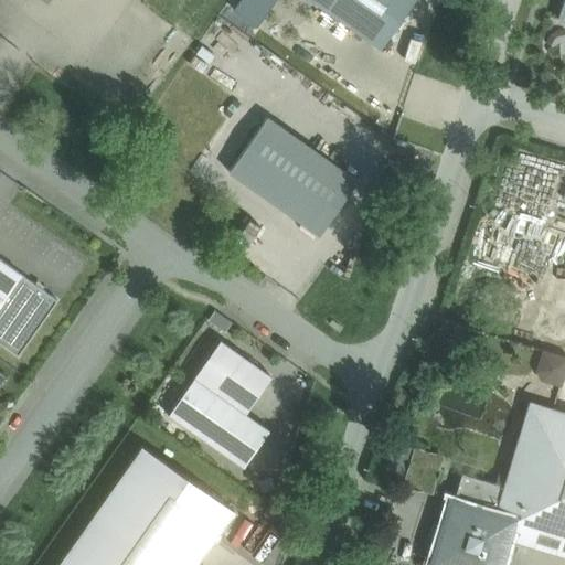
[(413,0),(312,0),(382,46),(413,0)]
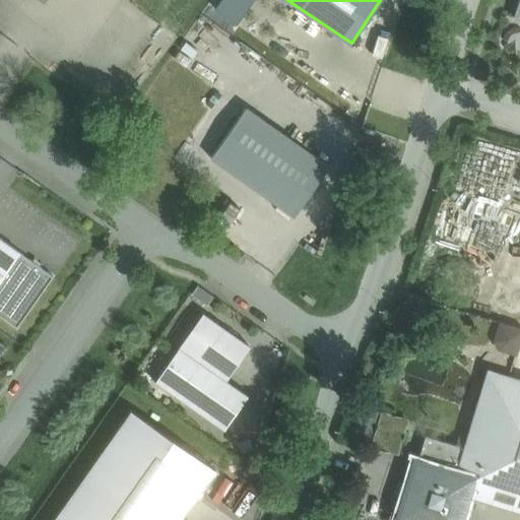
[(329,167),(246,108),(210,157),(294,216),(329,167)]
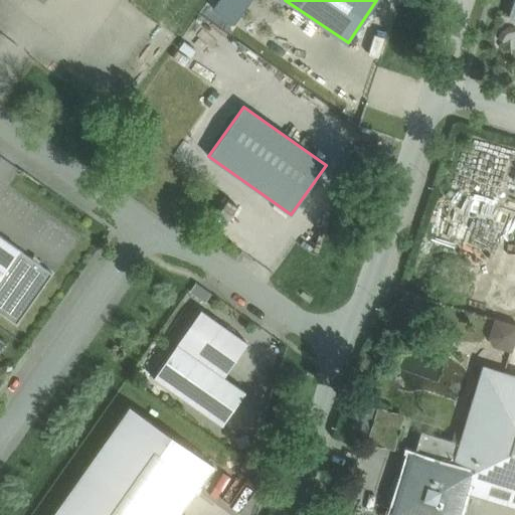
[(52,274),(0,236),(0,313),(16,325),(52,274)]
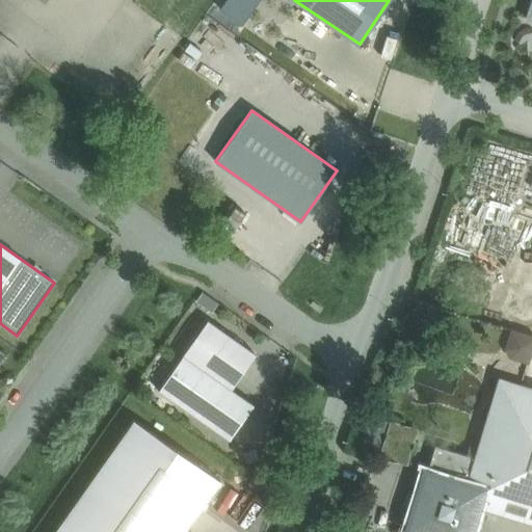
[(256,354),(207,320),(182,354),(231,389),(256,354)]
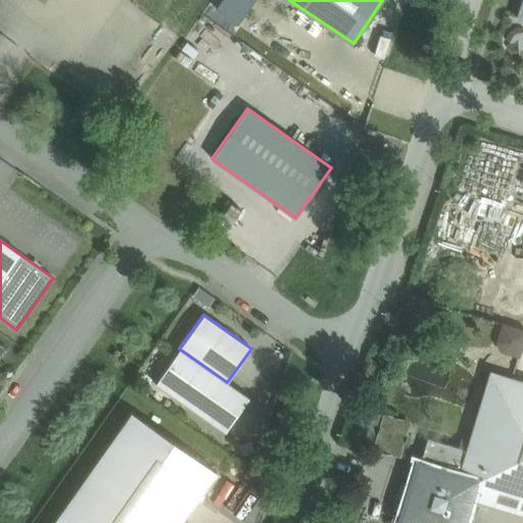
[(522,326),(501,321),(494,347),(520,353),(522,339),(522,326)]
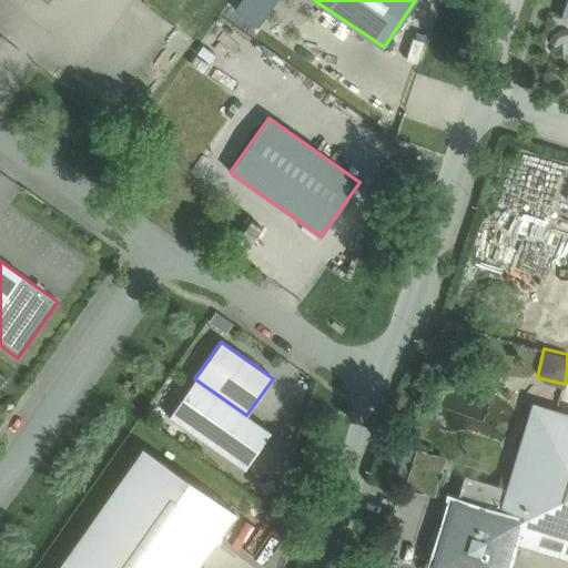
[(246,415),(194,378),(168,416),(244,470),(271,433),(246,415)]
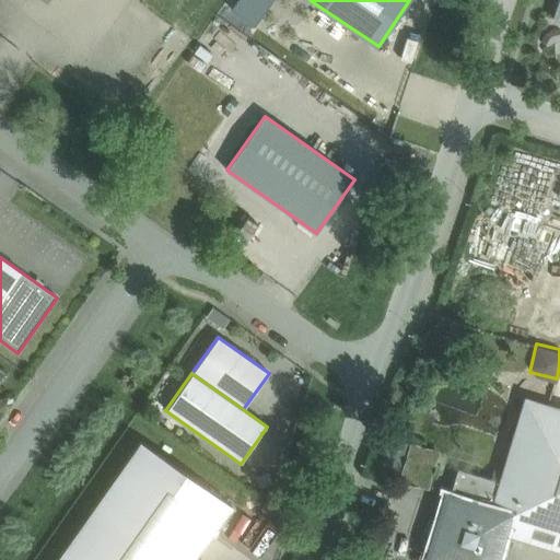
[(559,409),(525,399),(492,509),(509,514),(503,533),(559,549),(559,409)]
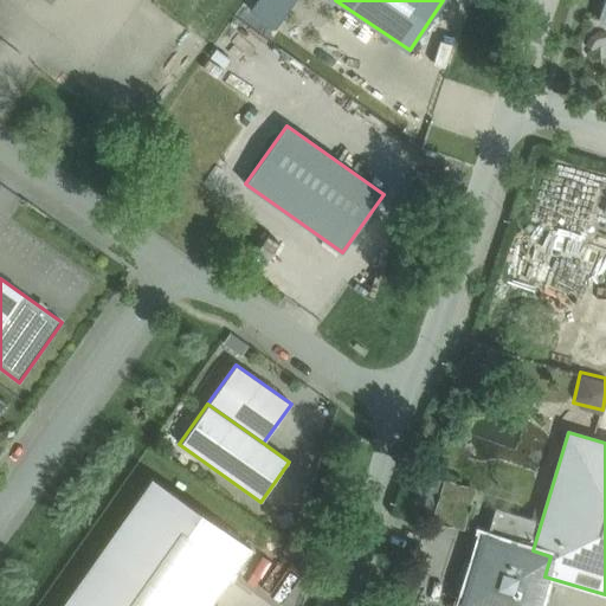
[(152,477),(60,605),(207,605),(250,547),(152,477)]
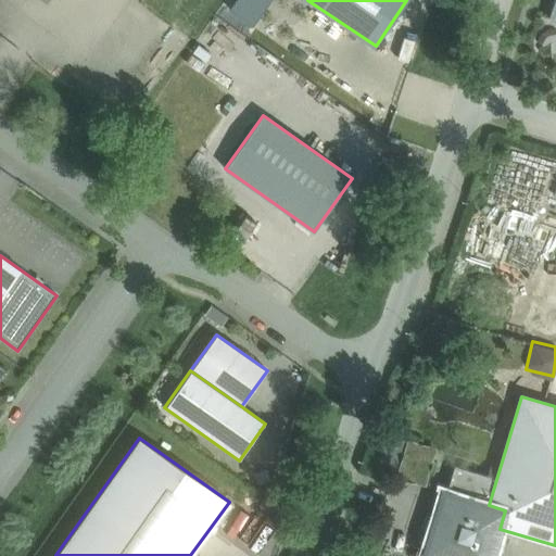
[(437,449),(408,441),(397,477),(426,485),(437,449)]
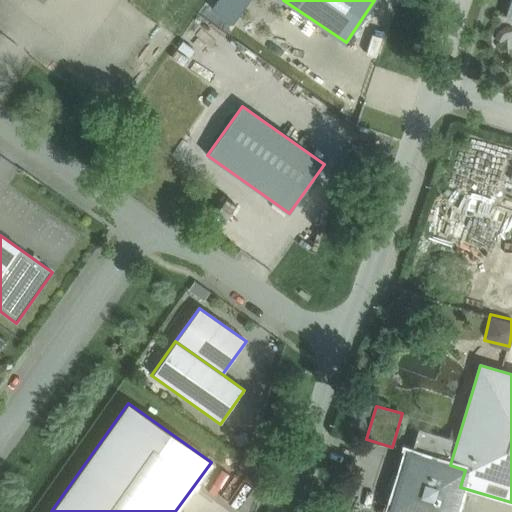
[(450,465),(408,452),(401,475),(394,473),(390,485),(397,487),(391,510),(397,511),(452,511),(460,487),(465,470),(450,465)]
